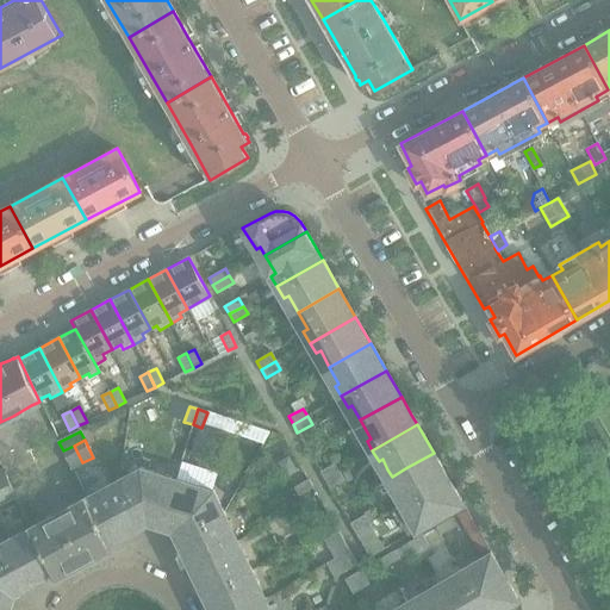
[(74,446),(63,450),(66,455),(72,468),(82,462),(74,446)]
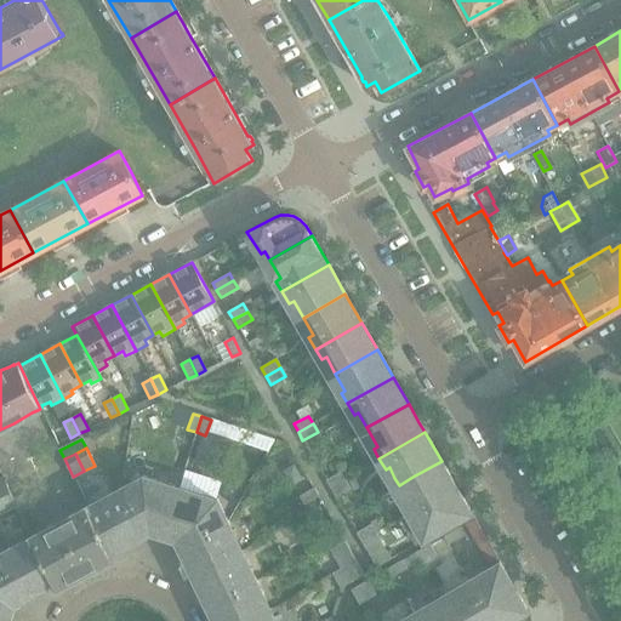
[(408,514),(456,486),(442,461),(412,477),(399,485),(405,497),(400,500),(408,514)]
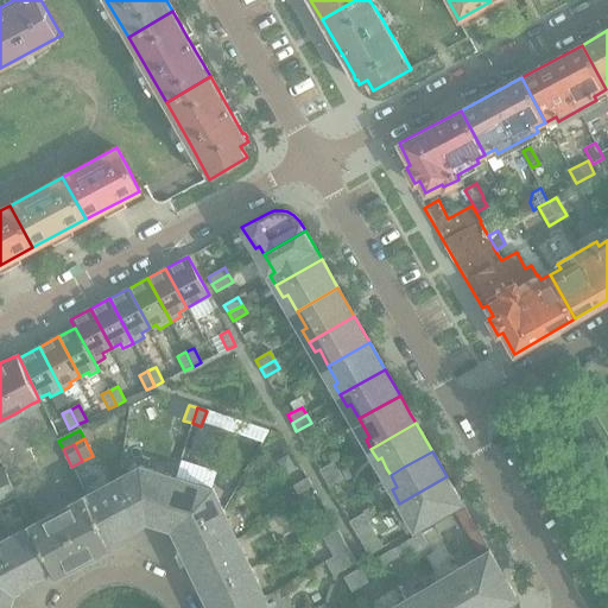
[(339,470),(337,469),(334,462),(320,470),(324,479),(339,470)]
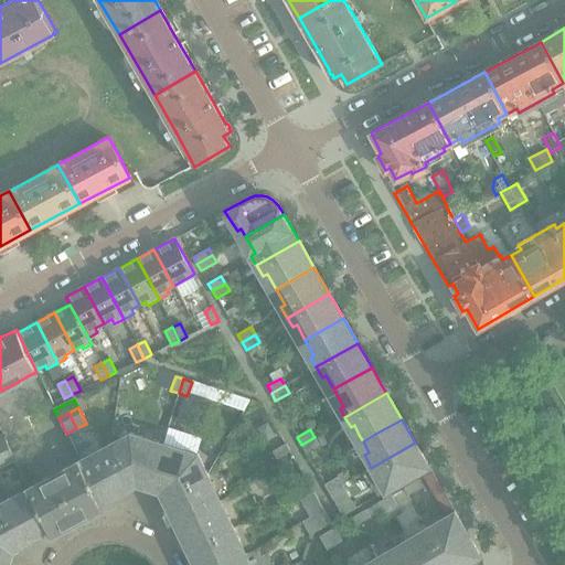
[(147,487),(161,448),(141,441),(144,436),(132,432),(110,444),(131,486),(136,483),(147,487)]
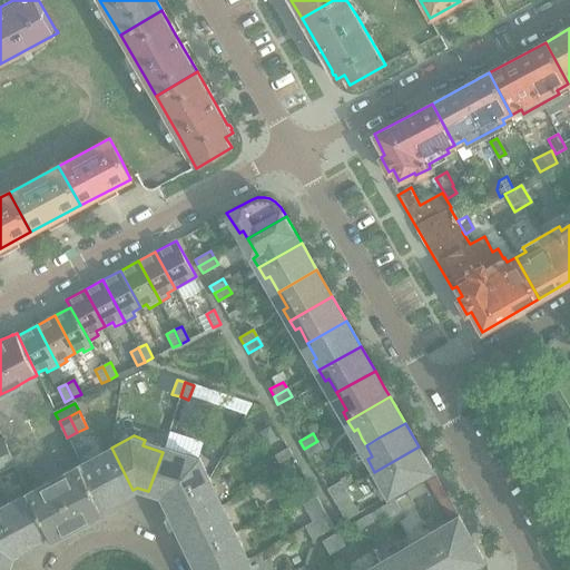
[(322,449),(317,441),(304,449),(307,457),(322,449)]
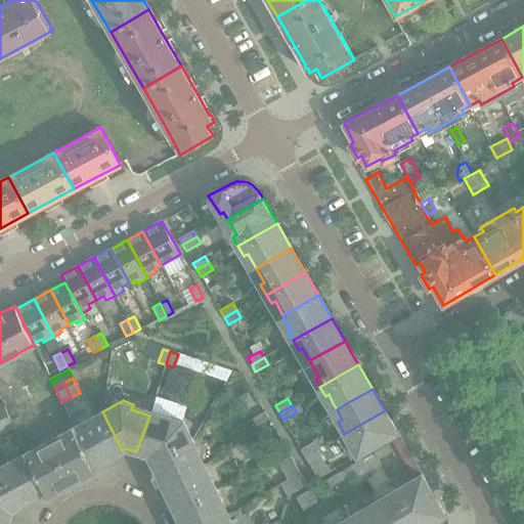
[(6,410),(0,413),(0,421),(4,430),(13,426),(6,410)]
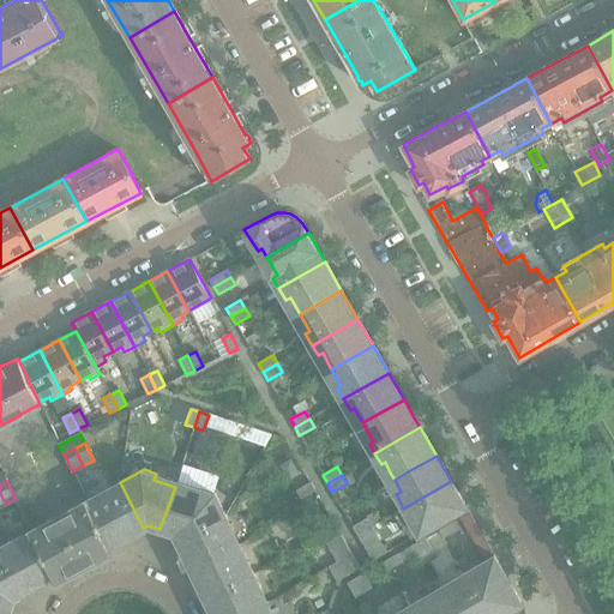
[(413,536),(465,506),(451,481),(403,509),(411,523),(416,519),(420,525),(410,531),(413,536)]
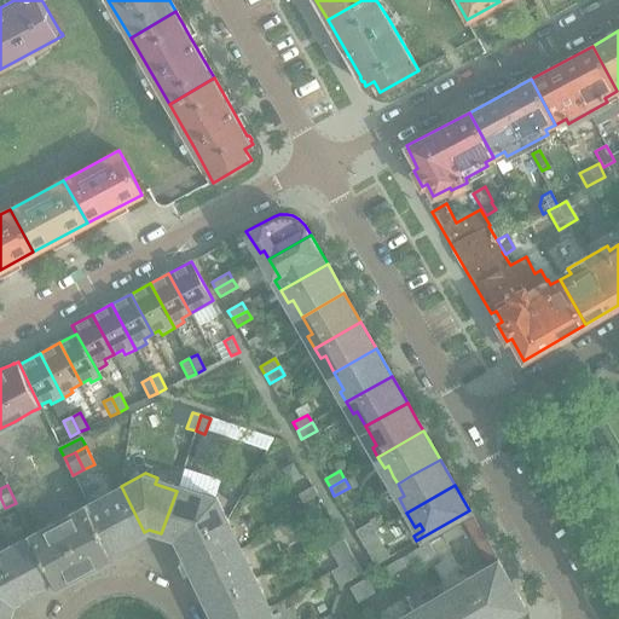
[(144,532),(121,486),(108,492),(111,497),(90,509),(109,550),(144,532)]
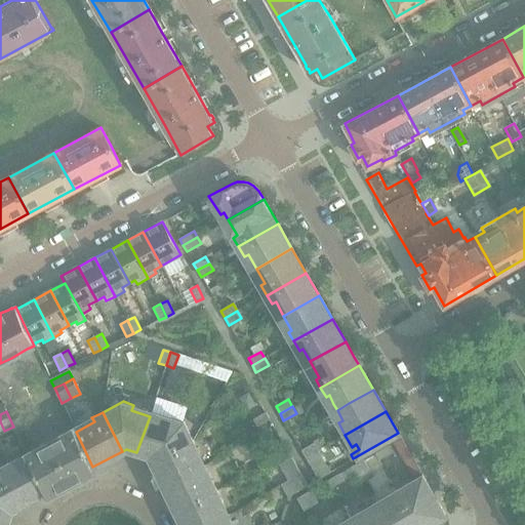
[(256,428),(269,419),(265,412),(252,420),(256,428)]
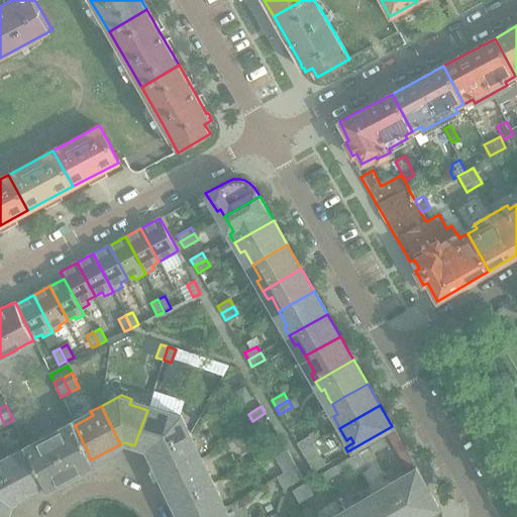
[(191,435),(183,417),(165,411),(164,415),(147,410),(134,445),(146,449),(148,454),(191,435)]
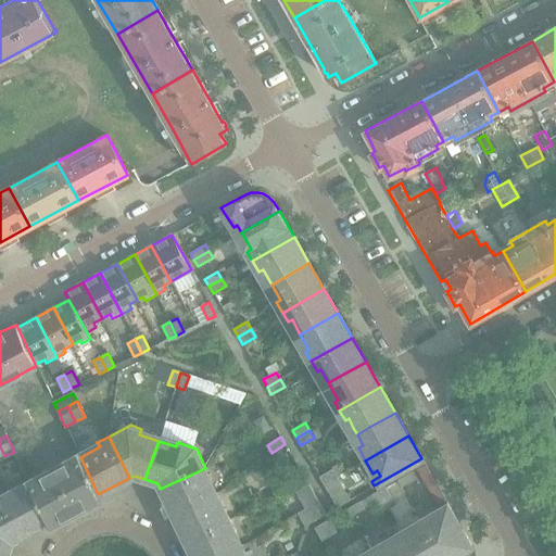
[(78,453),(71,457),(54,466),(35,476),(28,480),(32,485),(48,521),(49,523),(53,521),(53,522),(57,520),(76,510),(92,502),(96,500),(96,498),(99,496),(98,494),(80,457),(78,453)]
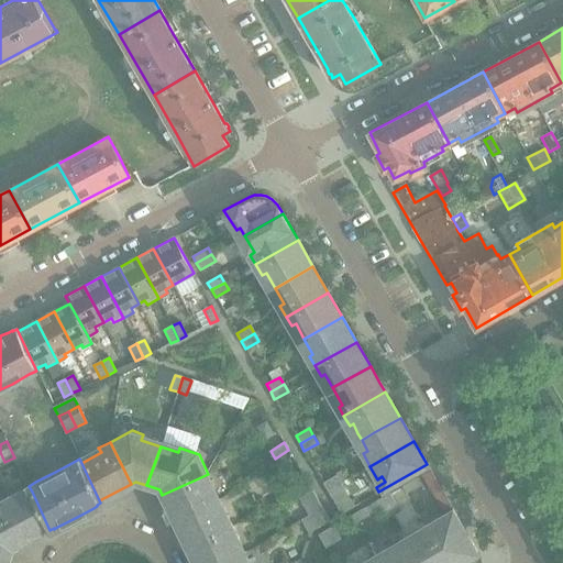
[(216,501),(209,487),(213,485),(208,474),(162,495),(175,521),(216,501)]
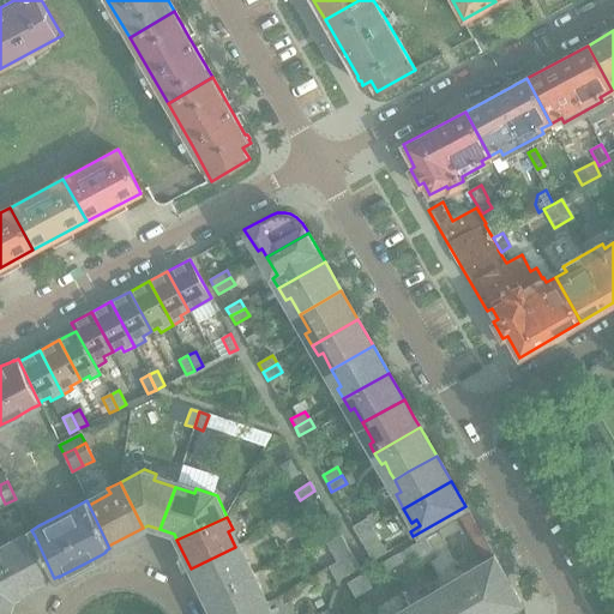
[(335,527),(330,518),(315,527),(320,535),(335,527)]
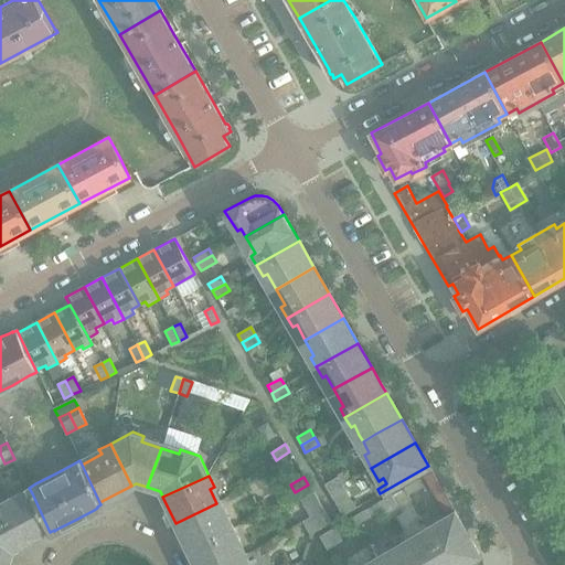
[(328,493),(342,486),(337,477),(323,486),(328,493)]
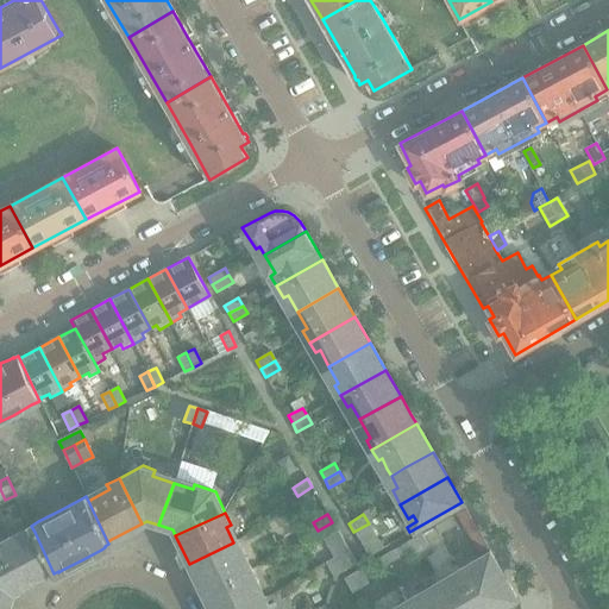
[(440,535),(454,526),(450,518),(434,527),(440,535)]
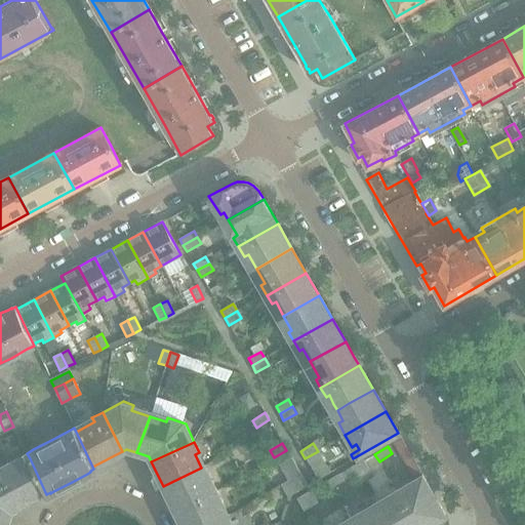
[(309,466),(322,458),(318,451),(305,458),(309,466)]
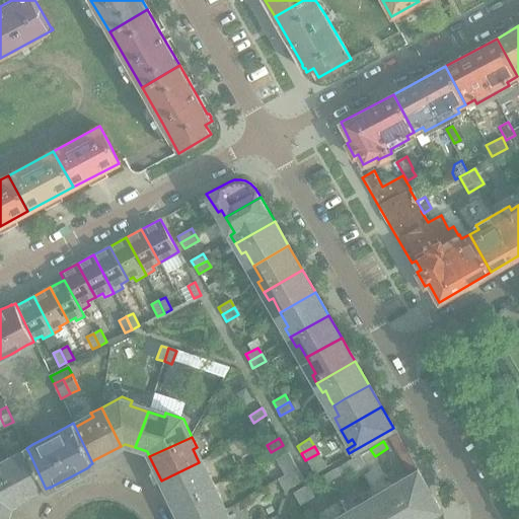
[(296,468),(287,452),(275,459),(284,475),(296,468)]
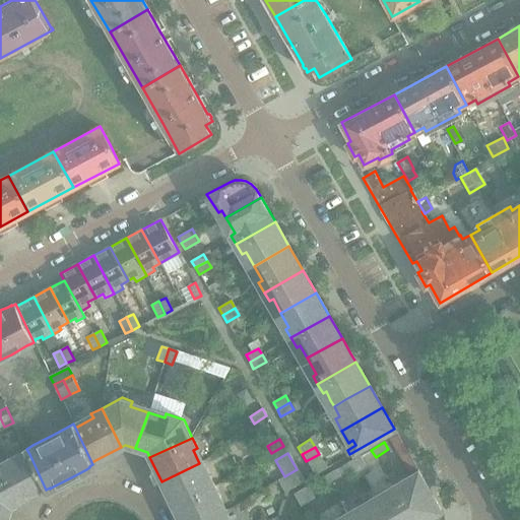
[(0,470),(16,504),(45,488),(29,454),(8,464),(7,461),(0,464),(0,470)]
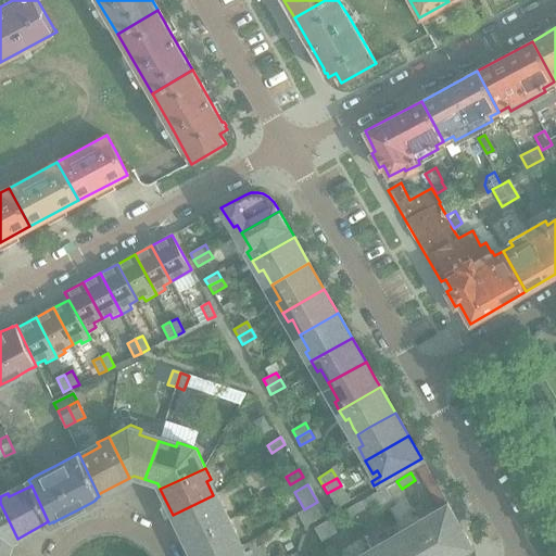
[(376,503),(389,495),(384,488),(371,495),(376,503)]
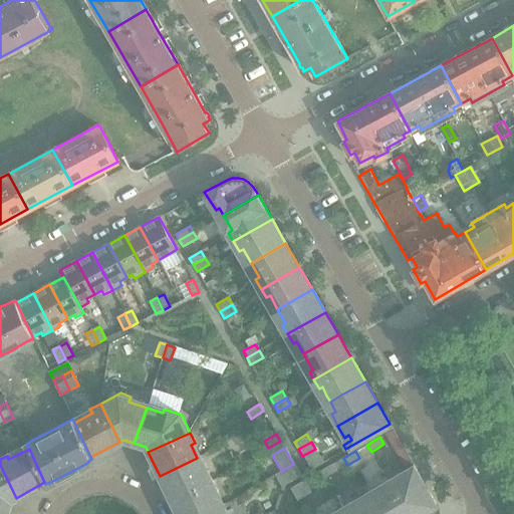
[(311,470),(323,463),(319,456),(307,463),(311,470)]
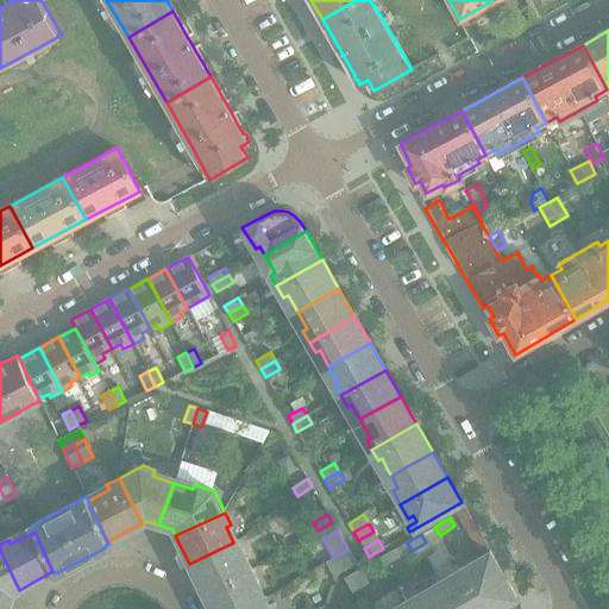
[(253,570),(246,557),(242,559),(233,542),(189,564),(203,594),(253,570)]
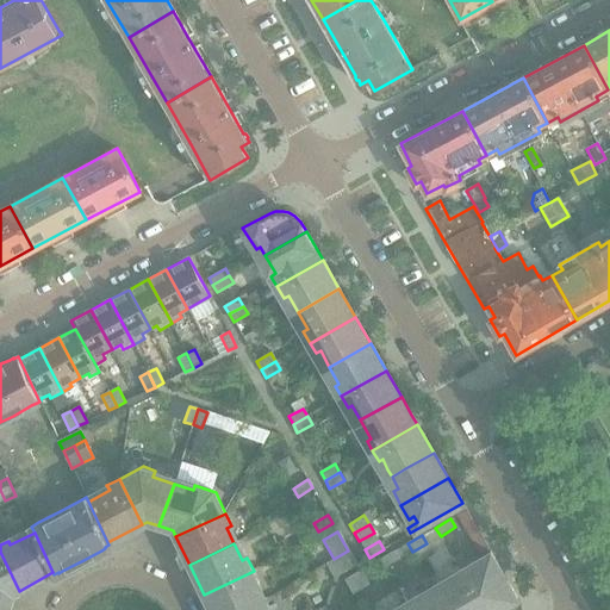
[(358,565),(348,551),(334,559),(325,564),(334,579),(358,565)]
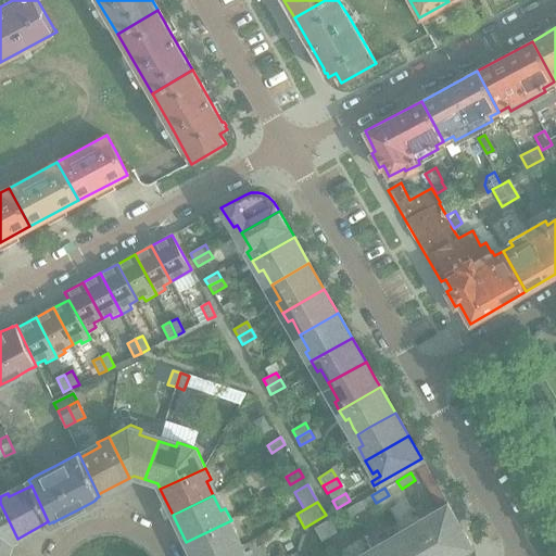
[(351,518),(364,510),(359,502),(346,510),(351,518)]
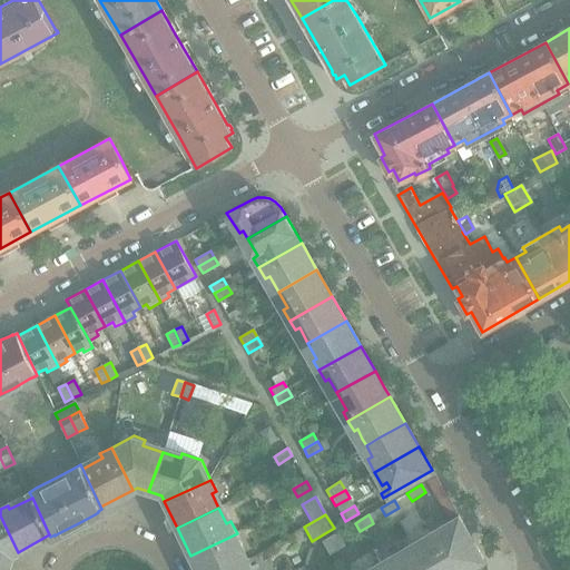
[(18,552),(0,516),(0,562),(9,566),(12,554),(18,552)]
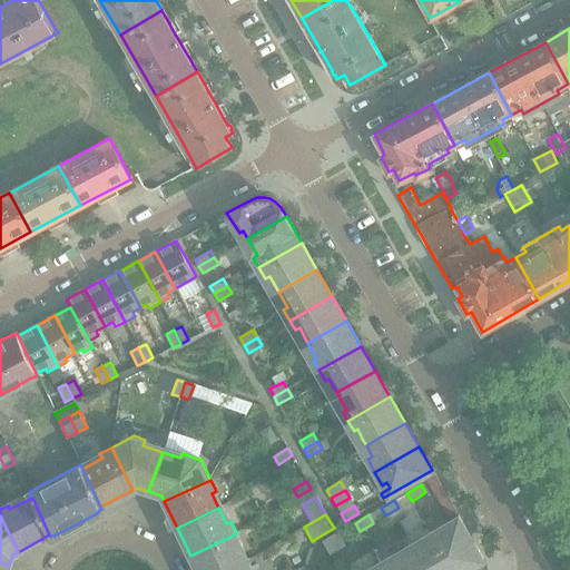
[(463,569),(483,559),(461,520),(442,531),(440,527),(430,532),(452,569),(463,569)]
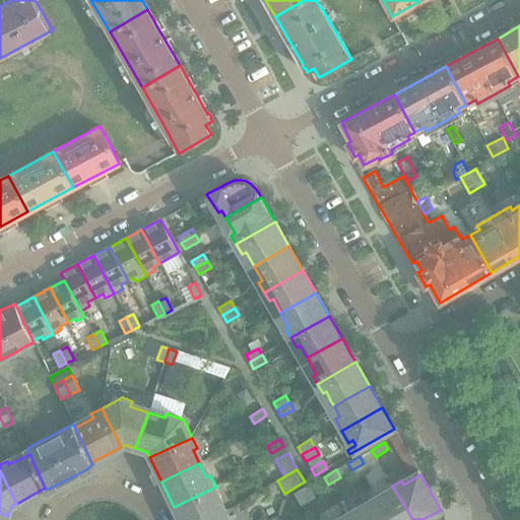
[(412,519),(392,485),(382,492),(385,496),(372,504),(381,519),(412,519)]
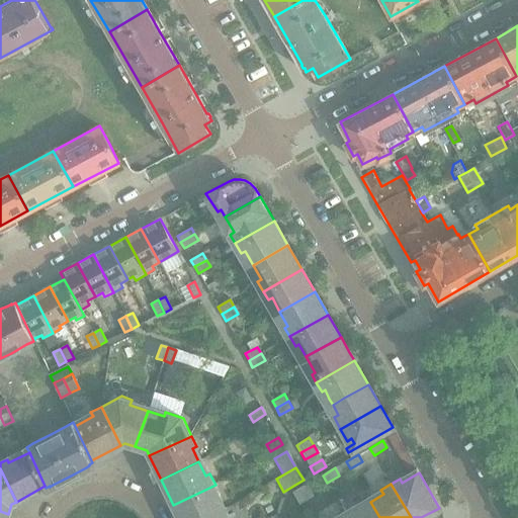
[(205,517),(222,510),(216,497),(220,494),(216,485),(173,505),(179,517),(205,517)]
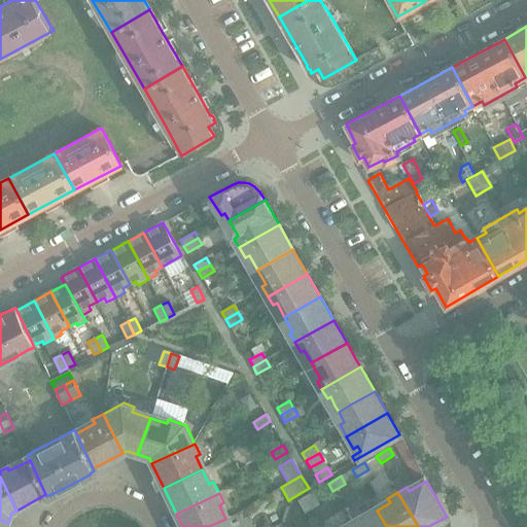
[(319,505),(312,493),(305,497),(312,510),(319,505)]
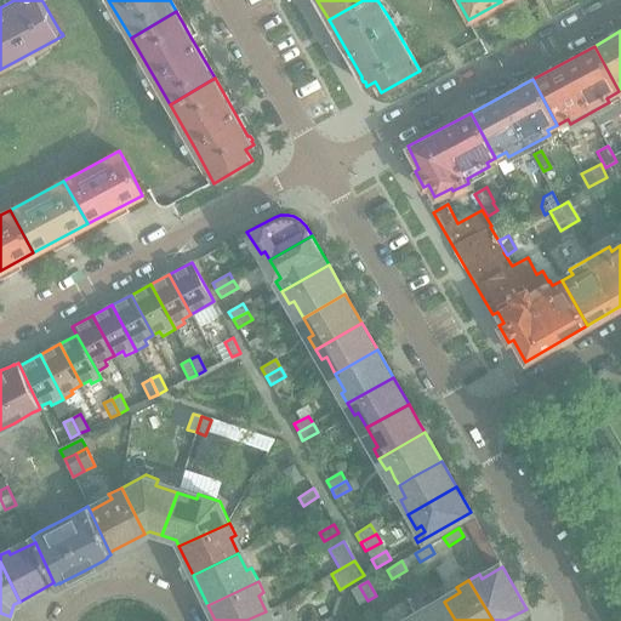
[(368,600),(359,586),(351,591),(359,605),(368,600)]
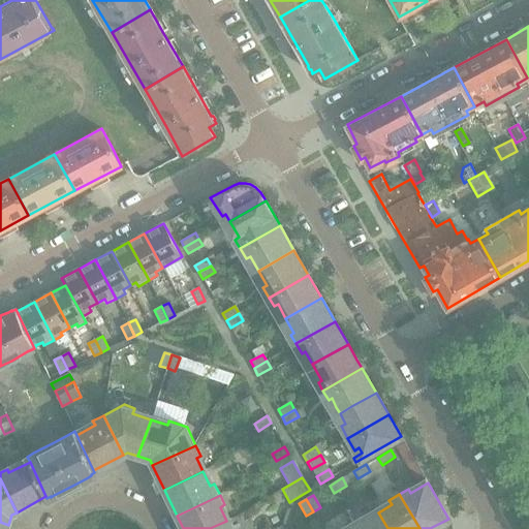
[(387,528),(378,512),(364,521),(361,516),(351,522),(355,528),(387,528)]
